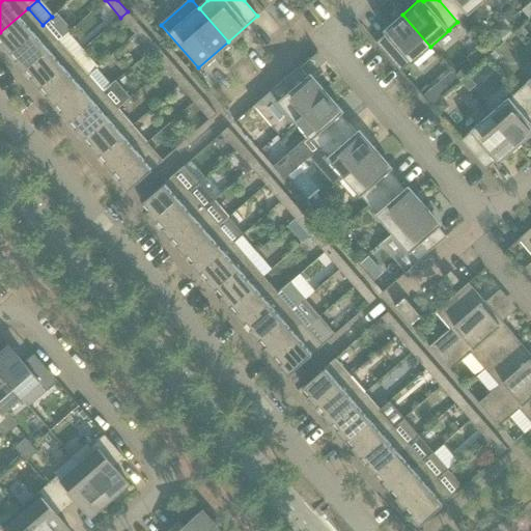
[(439,0),(457,22),(467,14),(468,15),(484,0),(439,0)]
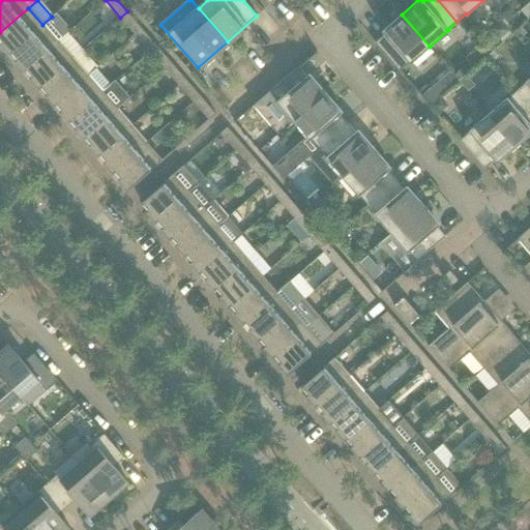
[(487,0),(498,11),(508,2),(505,0),(487,0)]
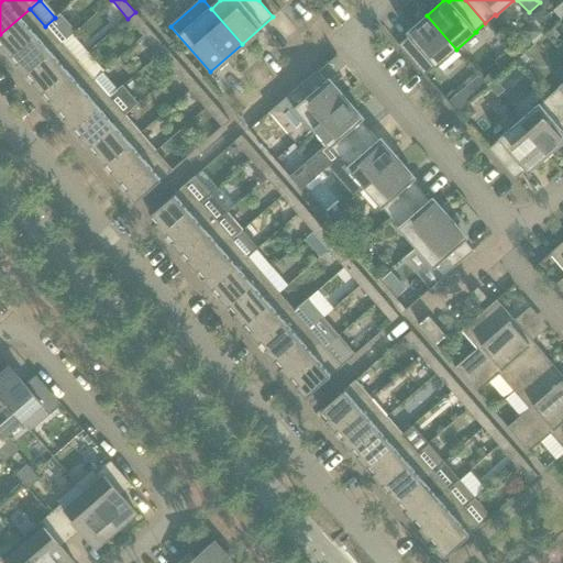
[(1,46),(10,57),(45,26),(30,9),(0,34),(0,40),(3,44),(1,46)]
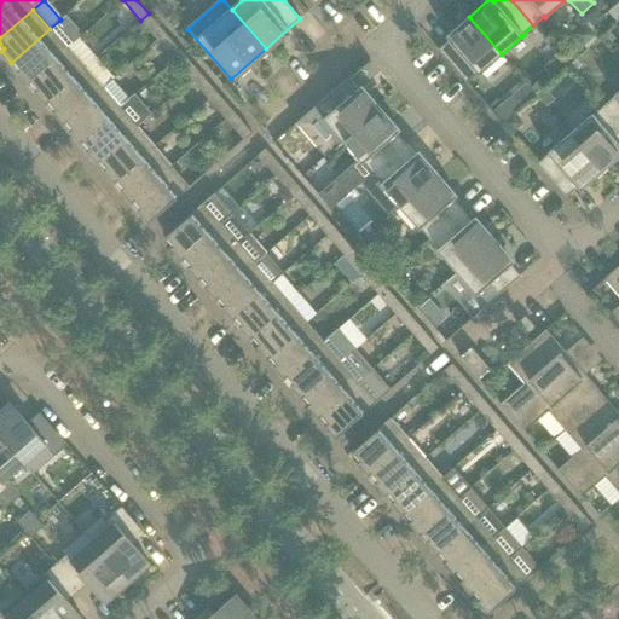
[(140,21),(157,40),(166,33),(149,13),(140,21)]
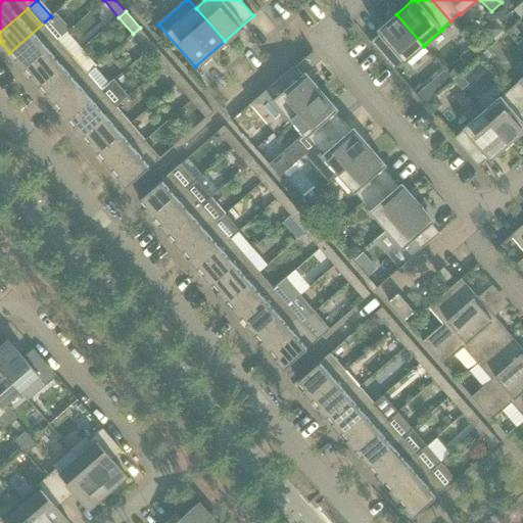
[(42,25),(9,53),(10,54),(12,51),(17,57),(15,59),(24,69),(56,42),(67,32),(70,30),(55,13),(51,16),(42,25)]
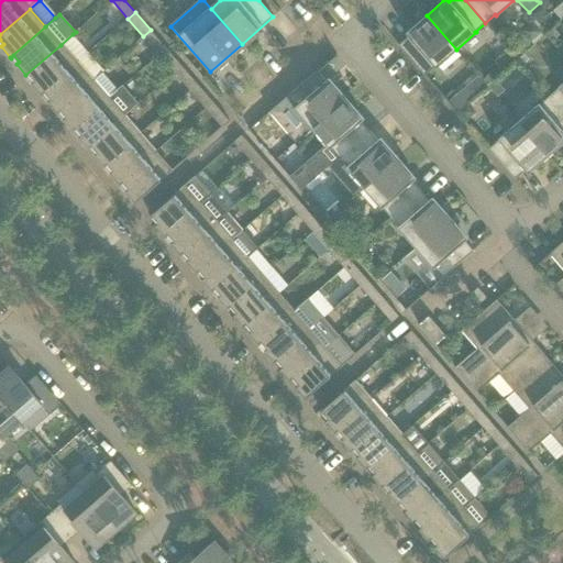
[(398,45),(424,76),(435,66),(435,67),(456,50),(427,15),(406,33),(408,36),(398,45)]
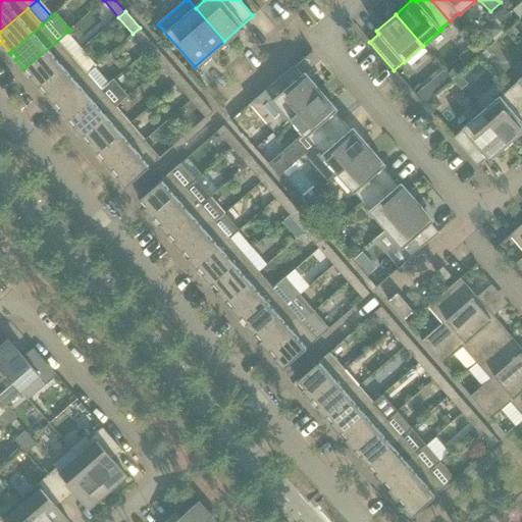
[(493,20),(483,30),(492,40),(502,31),(493,20)]
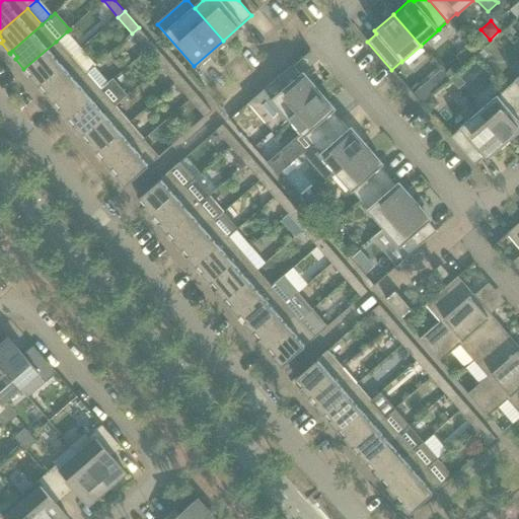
[(511,26),(505,31),(510,38),(516,32),(511,26)]
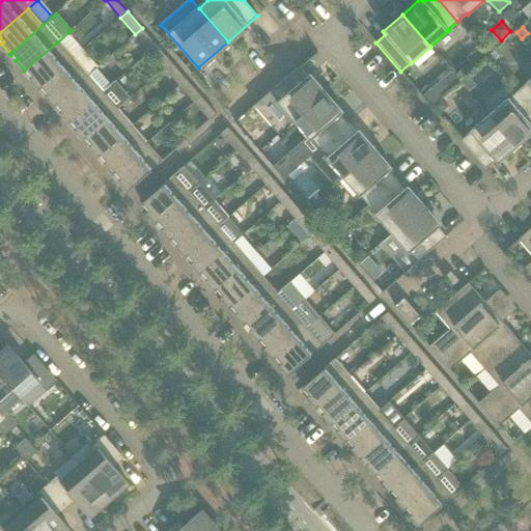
[(135,34),(150,51),(157,46),(142,28),(135,34)]
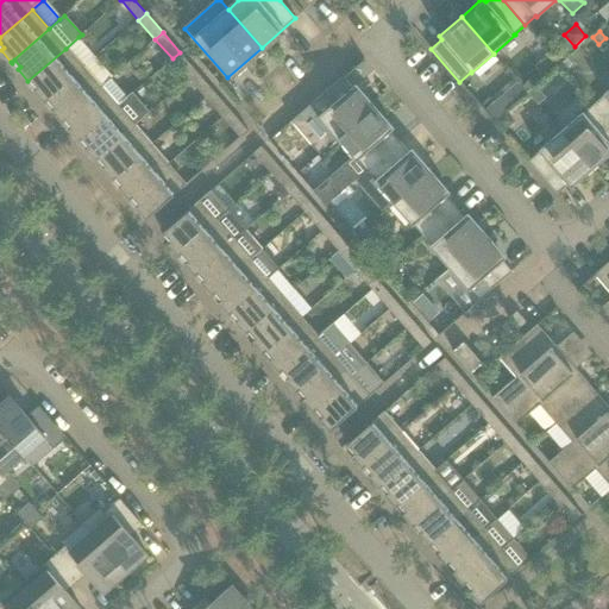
[(79,37),(66,49),(82,68),(95,57),(79,37)]
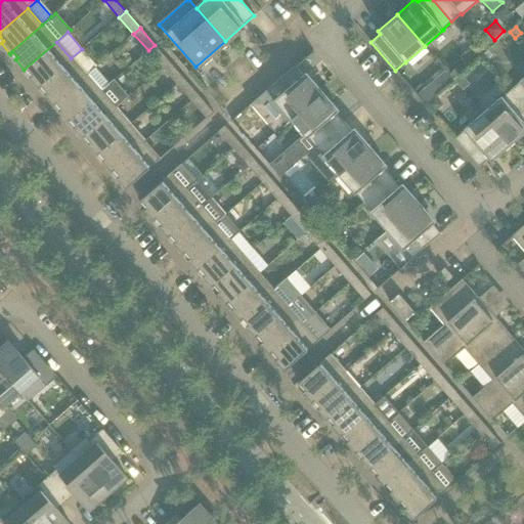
[(30,77),(39,87),(71,58),(56,42),(24,70),(25,71),(28,69),(33,74),(30,77)]
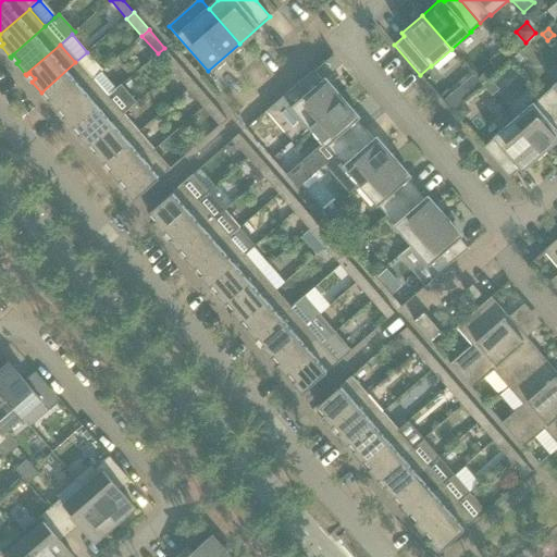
[(158,53),(173,72),(180,65),(164,48),(158,53)]
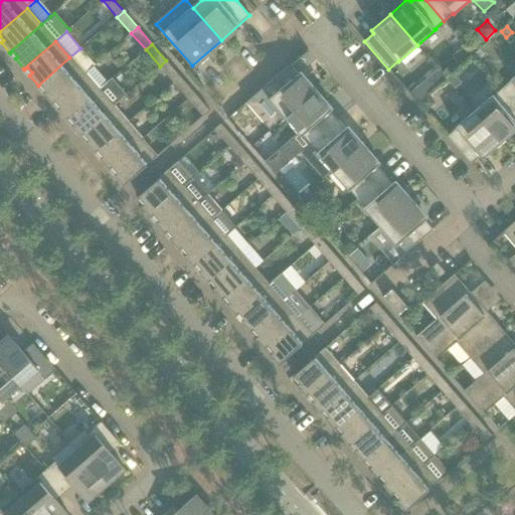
[(96,64),(80,48),(69,57),(84,74),(93,66),(96,64)]
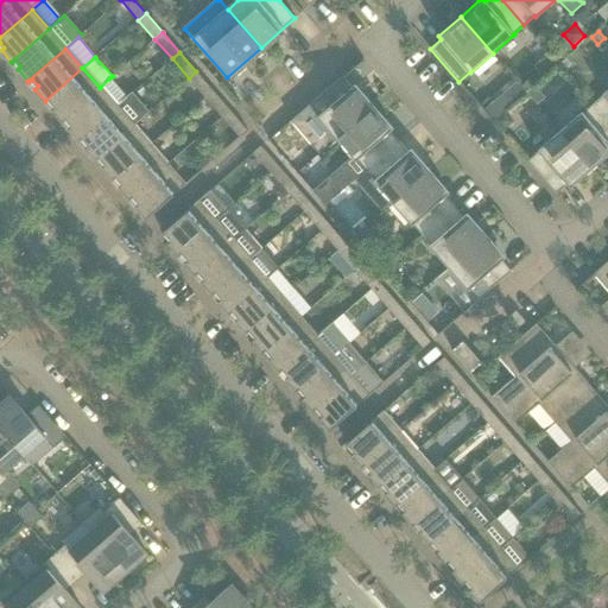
[(567,59),(559,64),(564,69),(570,64),(567,59)]
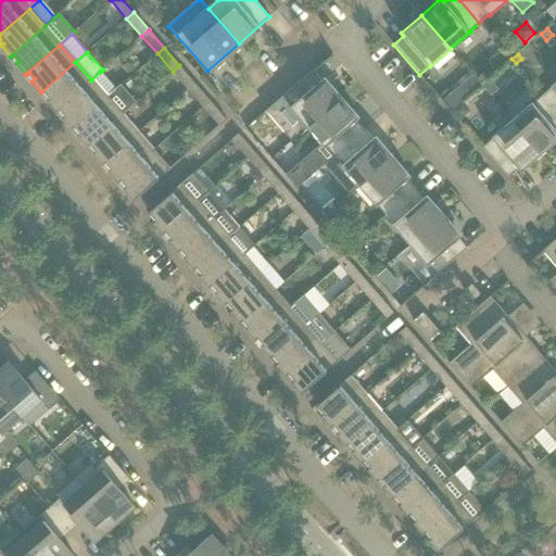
[(47,99),(57,110),(91,80),(75,62),(41,92),(45,90),(50,97),(47,99)]
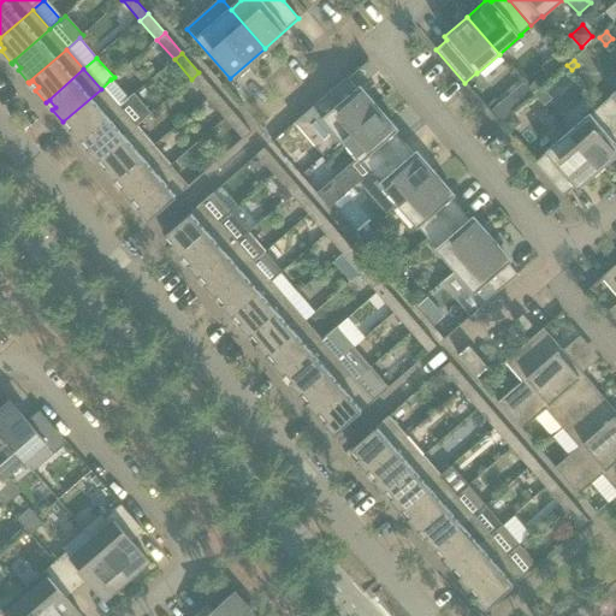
[(191,80),(208,99),(215,92),(199,72),(191,80)]
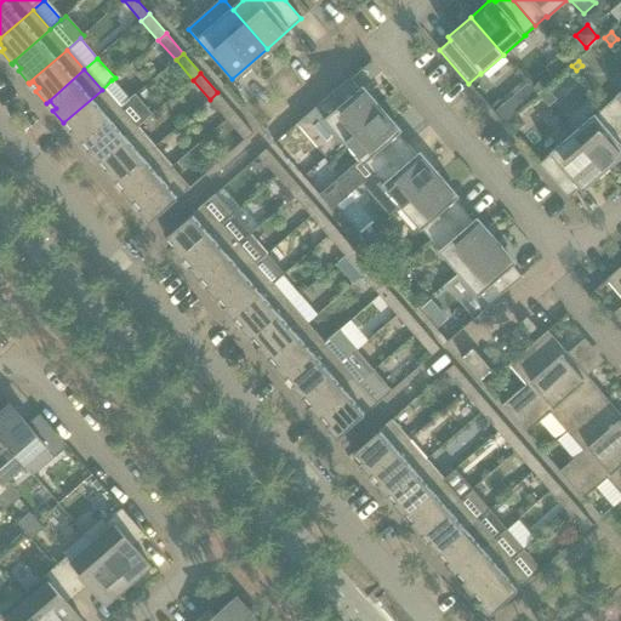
[(315,107),(297,123),(298,125),(301,123),(328,154),(325,155),(326,157),(345,142),(345,141),(379,112),(382,108),(363,86),(359,89),(349,78),(315,107)]
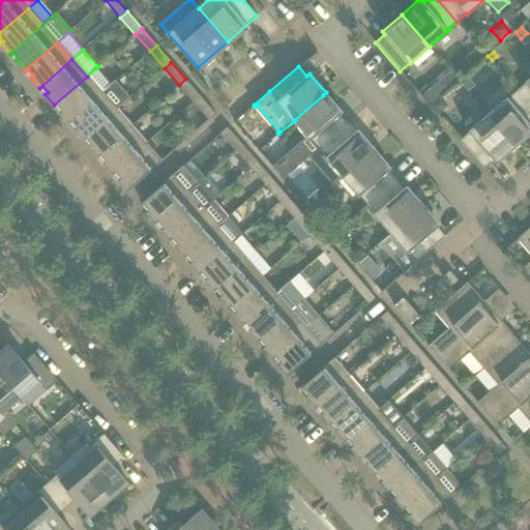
[(87,77),(54,105),(55,106),(57,104),(62,109),(60,112),(68,122),(101,93),(111,85),(95,68),(87,77)]
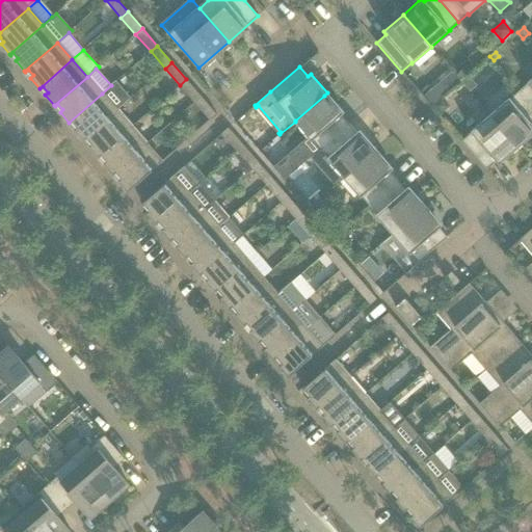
[(462,70),(455,75),(460,81),(467,75),(462,70)]
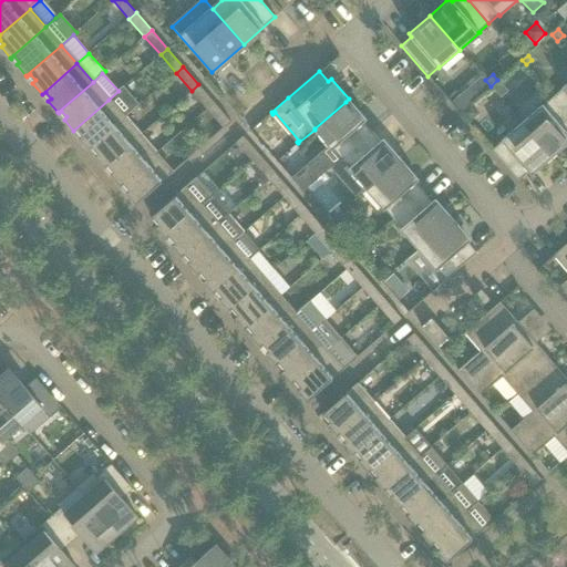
[(497,80),(491,86),(501,96),(508,91),(498,80),(497,80)]
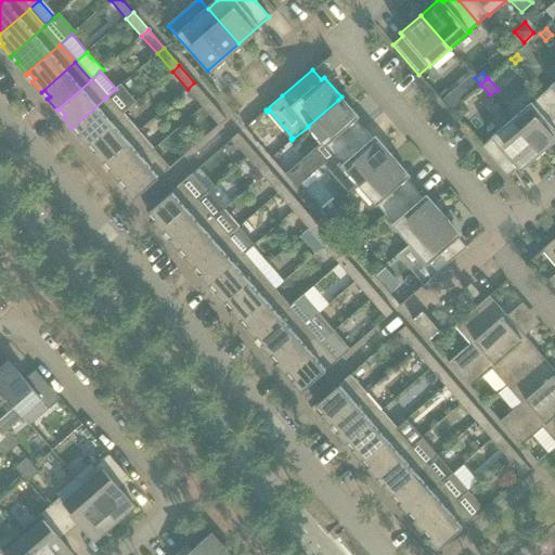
[(554,80),(550,86),(551,87),(541,95),(554,111),(554,80)]
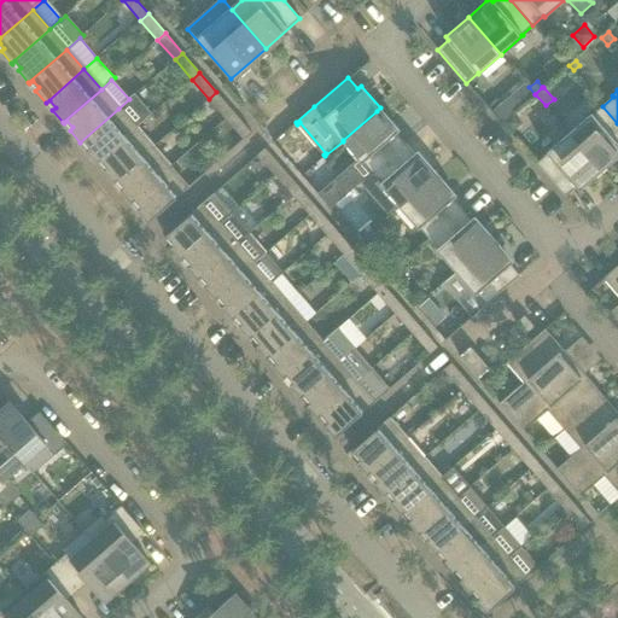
[(209,99),(226,118),(234,112),(216,92),(209,99)]
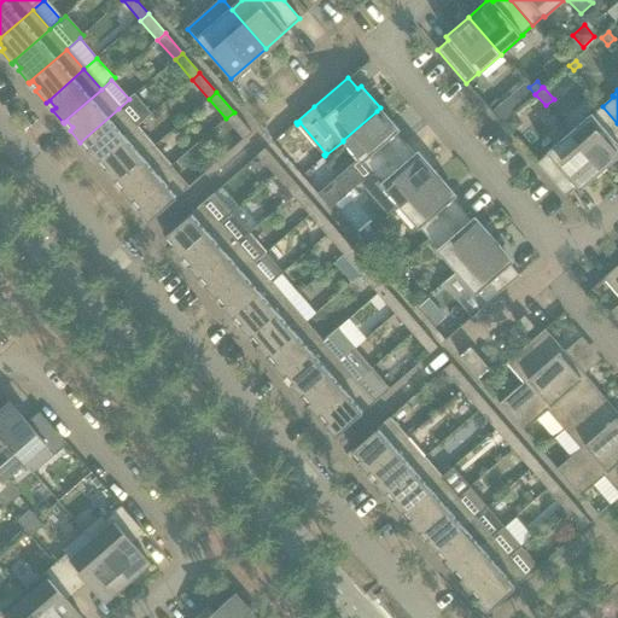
[(118,109),(80,143),(81,143),(83,140),(89,147),(87,150),(97,162),(135,128),(152,115),(134,94),(129,99),(118,109)]
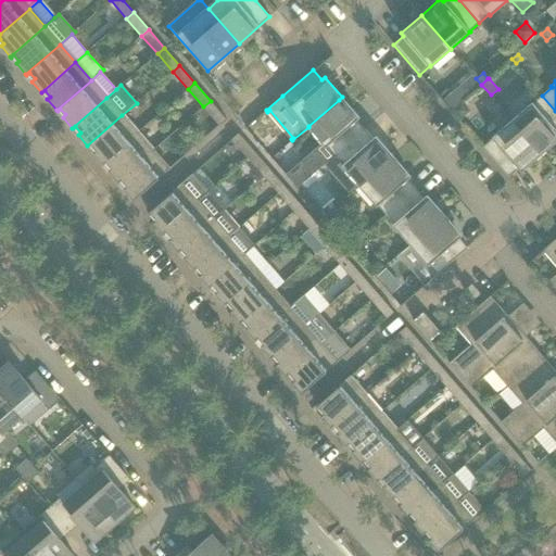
[(459,86),(443,100),(452,110),(468,96),(459,86)]
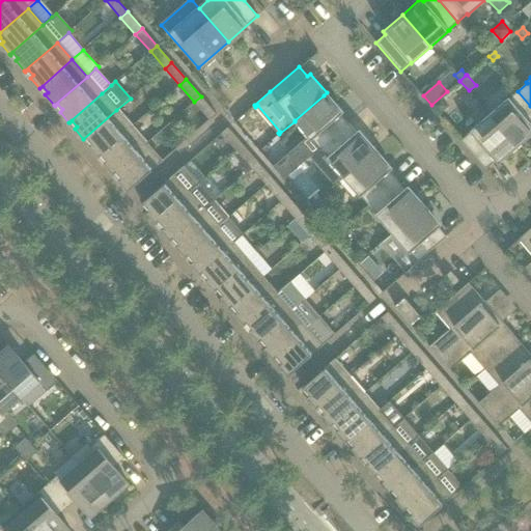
[(530,106),(518,91),(508,100),(507,99),(488,114),(518,147),(530,135),(530,106)]
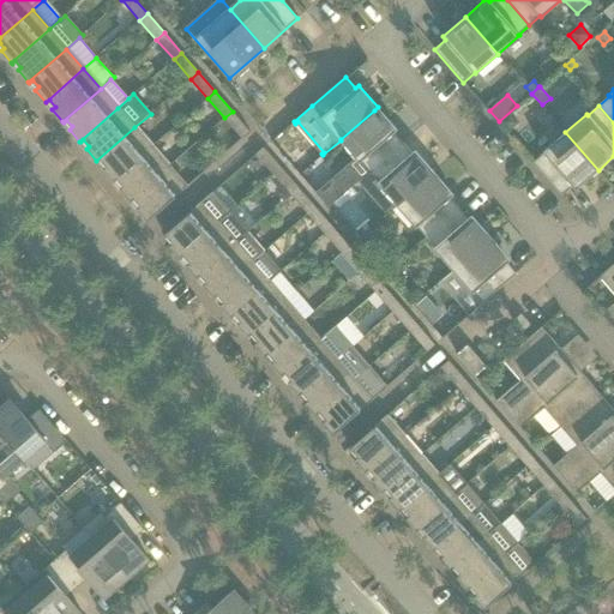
[(355,158),(332,178),(345,193),(351,188),(359,181),(369,172),(403,143),(393,132),(397,130),(378,107),(341,140),(355,158)]
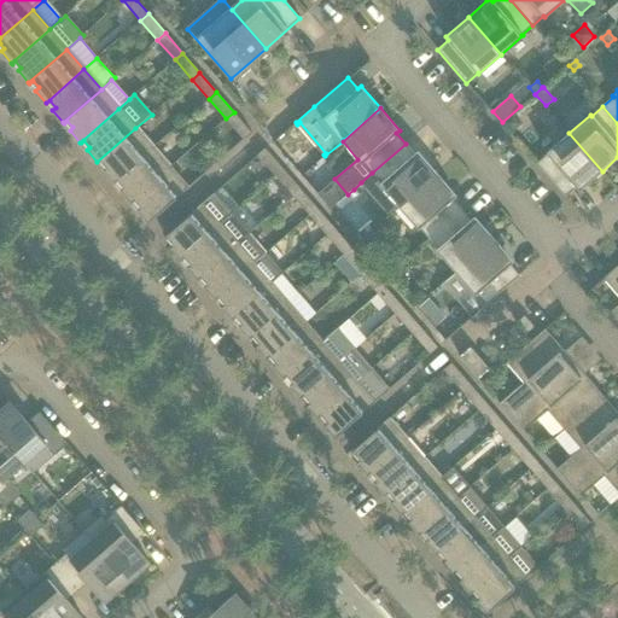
[(234,112),(226,118),(244,139),(252,133),(234,112)]
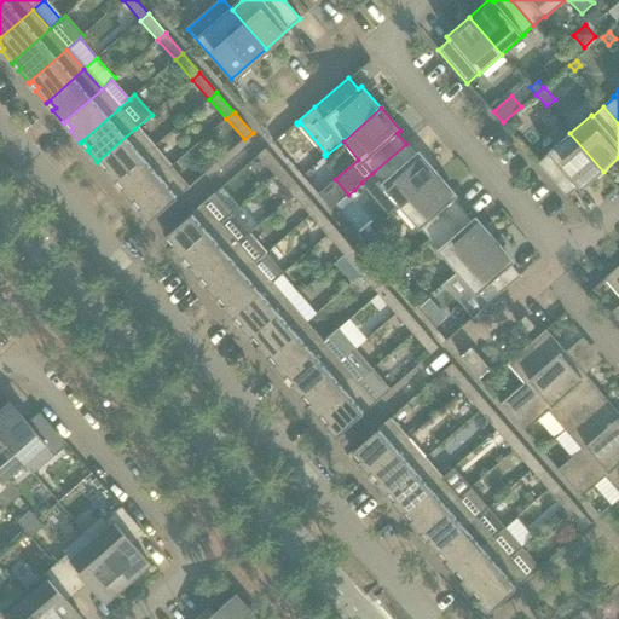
[(514,115),(504,123),(513,133),(522,125),(514,115)]
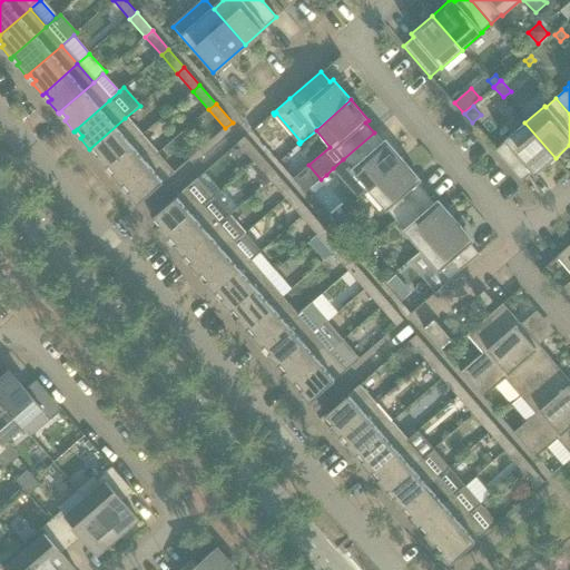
[(96,156),(106,167),(140,137),(125,118),(89,149),(90,150),(94,147),(99,154),(96,156)]
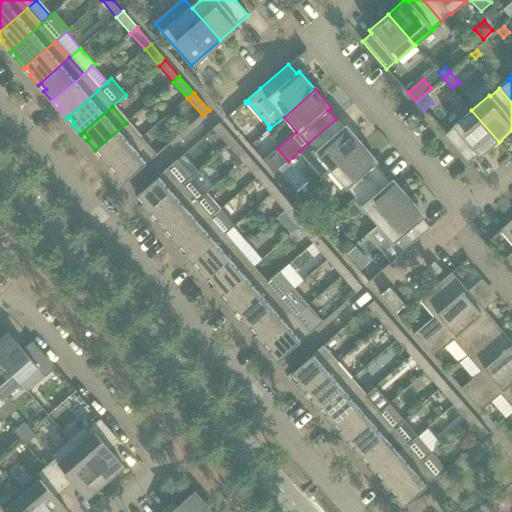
[(444,135),(468,163),(478,155),(480,158),(499,142),(471,110),(453,126),(454,127),(444,135)]
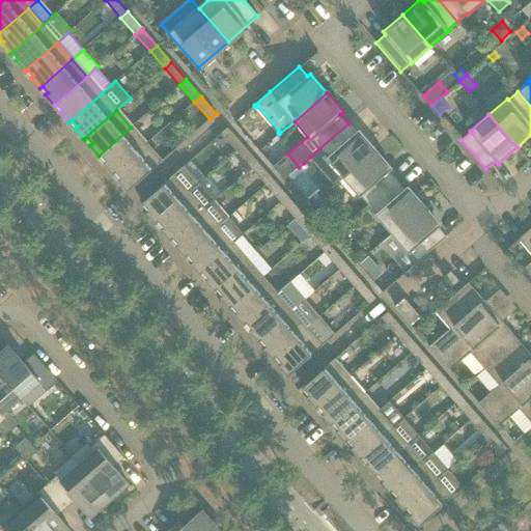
[(319,148),(310,157),(311,159),(322,150),(342,174),(333,183),(335,185),(343,177),(375,149),(359,130),(356,133),(348,123),(319,148)]
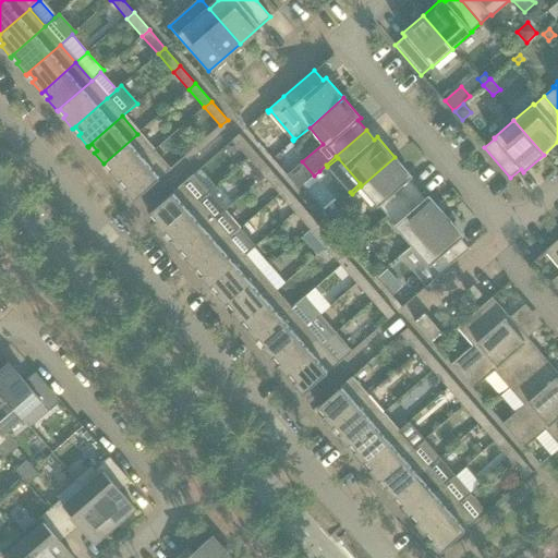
[(109,171),(119,181),(153,152),(137,134),(104,164),(104,165),(107,162),(112,168),(109,171)]
